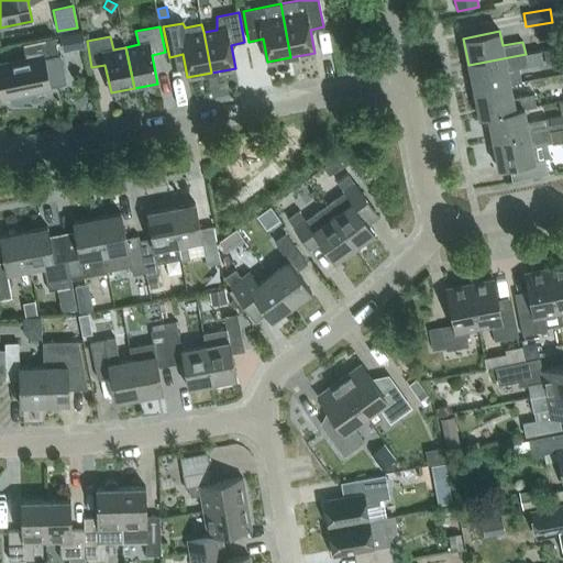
[(0,83),(3,99),(4,99),(4,97),(10,96),(12,103),(24,105),(30,105),(30,103),(29,103),(30,91),(48,87),(48,90),(51,90),(50,87),(52,86),(52,84),(64,81),(59,58),(62,58),(61,54),(58,55),(55,37),(23,44),(26,61),(0,66),(0,83)]
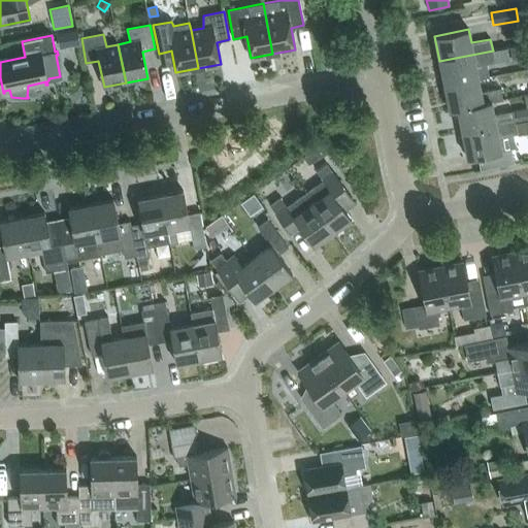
[(439,61),(444,86),(479,78),(490,76),(487,63),(509,59),(506,47),(493,51),(439,61)]
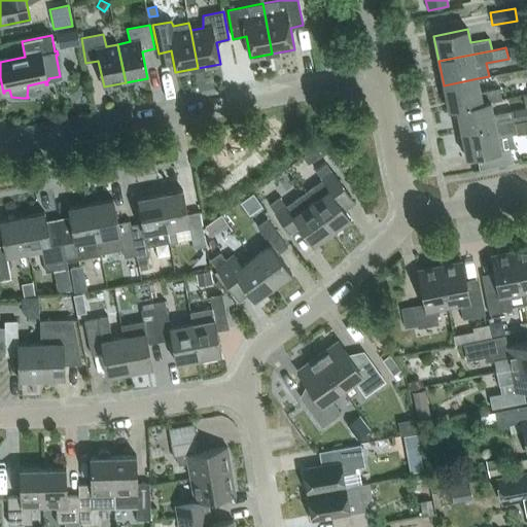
[(490,101),(501,99),(499,88),(480,92),(478,78),(444,85),(449,110),(456,109),(456,108),(490,101)]
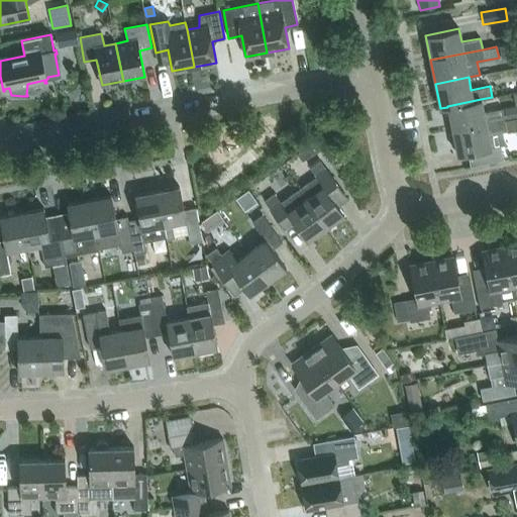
[(505,119),(502,108),(484,112),(481,99),(447,106),(447,107),(452,130),(505,119)]
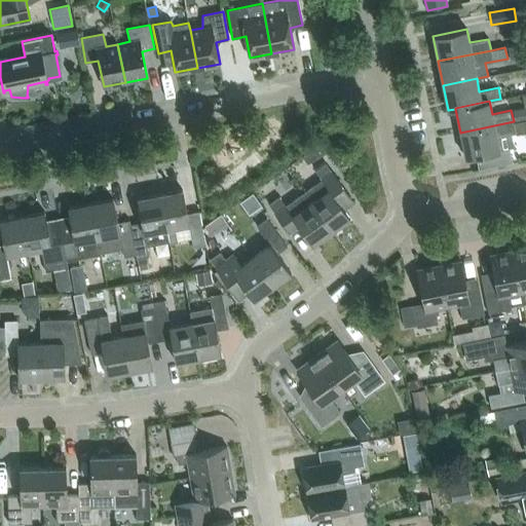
[(525,108),(525,107),(513,110),(516,121),(525,118),(525,108)]
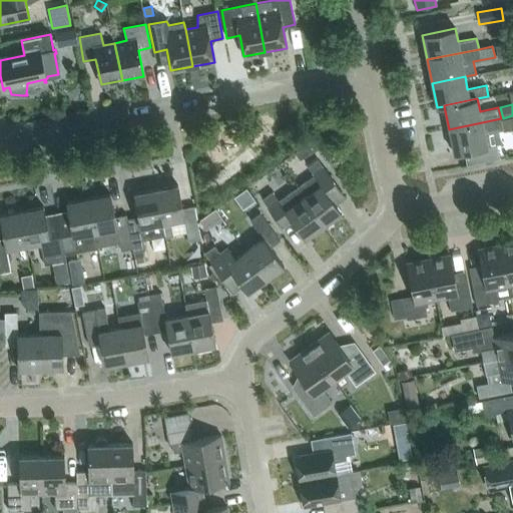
[(503,129),(501,118),(449,129),(454,153),(464,151),(467,163),(499,157),(496,144),(501,143),(499,130),(503,129)]
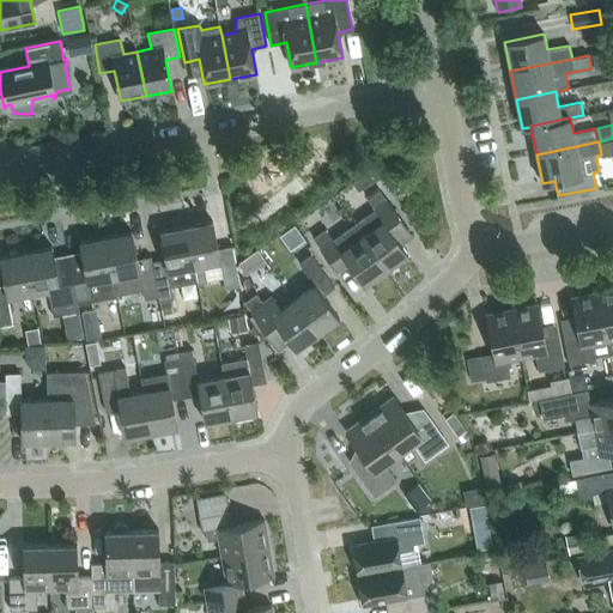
[(370,184),(381,177),(374,167),(363,175),(370,184)]
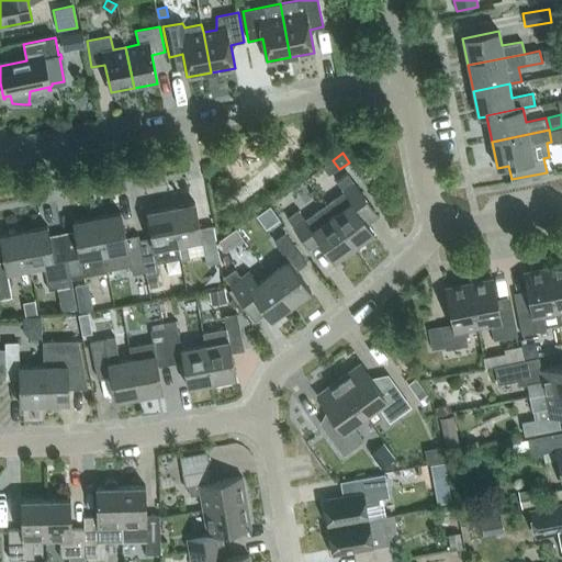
[(326,206),(357,247),(375,233),(361,213),(371,205),(349,176),(339,183),(346,192),(326,206)]
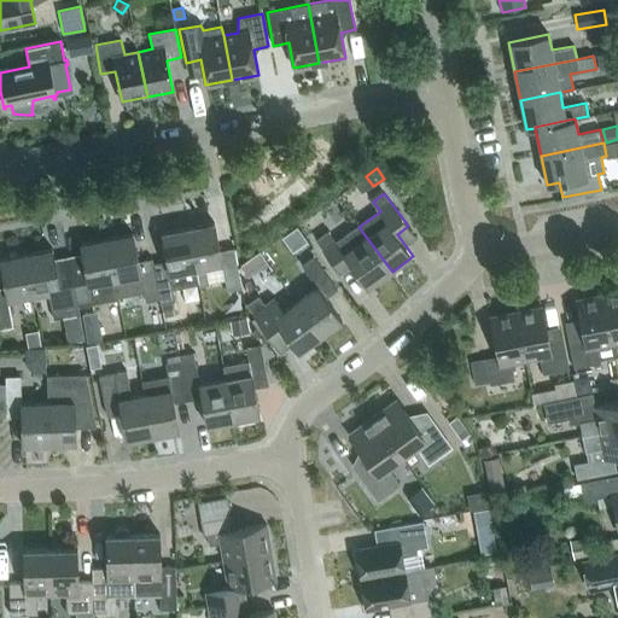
[(191,229),(200,284),(202,289),(211,286),(208,269),(223,266),(228,293),(244,290),(242,283),(239,267),(237,250),(222,252),(217,225),(191,229)]
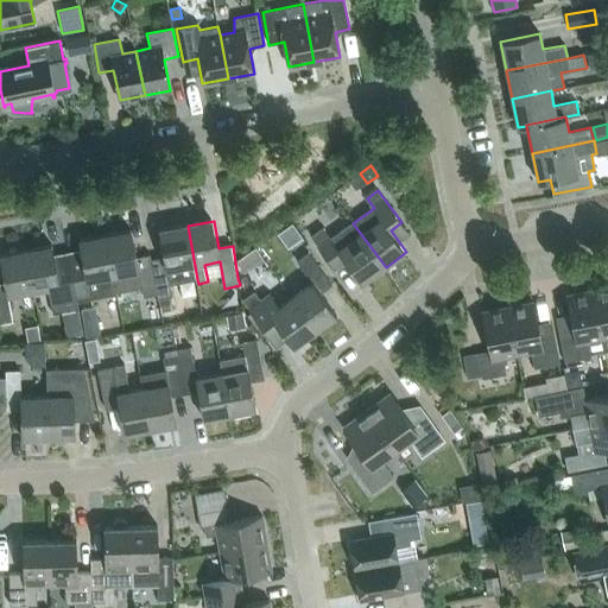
[(365,283),(386,267),(353,223),(334,239),(325,228),(314,238),(337,270),(349,261),(365,283)]
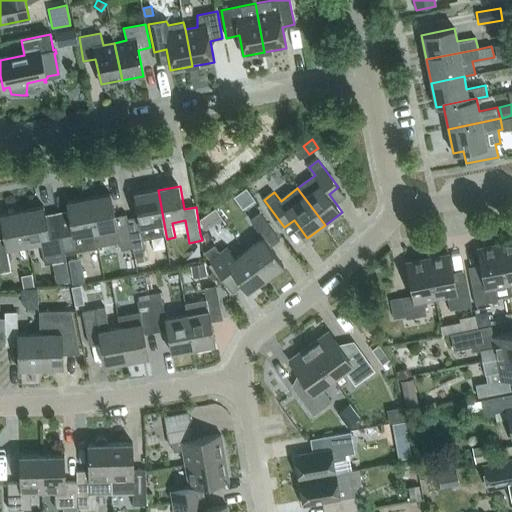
[(145,239),(166,235),(158,190),(135,194),(139,217),(128,219),(127,219),(133,249),(134,253),(142,251),(147,250),(145,239)]
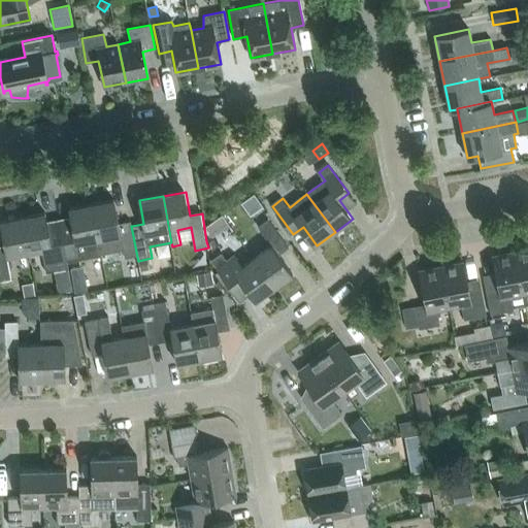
[(125,259),(137,257),(131,226),(132,226),(131,222),(119,224),(114,200),(91,205),(98,240),(101,255),(124,251),(125,259)]
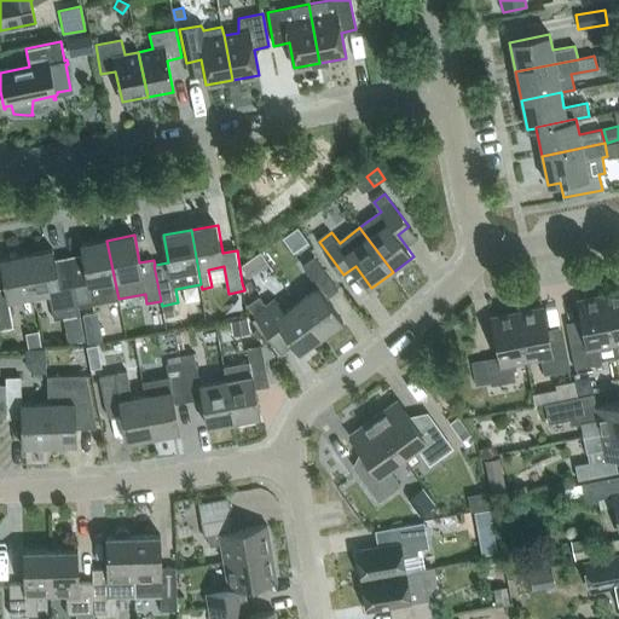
[(87,278),(74,281),(79,306),(119,299),(115,282),(106,241),(81,244),(87,278)]
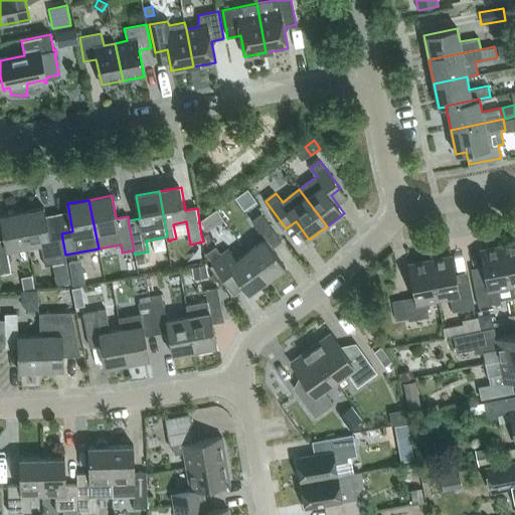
[(65,254),(61,233),(60,228),(48,231),(44,207),(22,211),(29,246),(39,244),(43,267),(66,263),(65,254)]
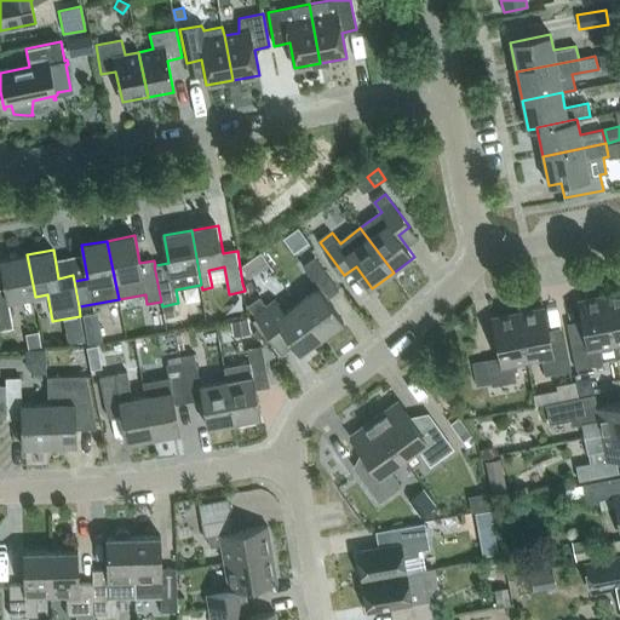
[(27,254),(0,259),(6,288),(0,288),(0,329),(13,328),(9,302),(35,297),(27,254)]
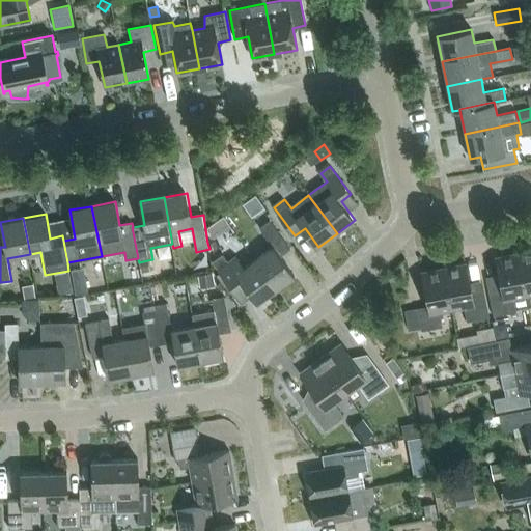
[(256,259),(277,288),(296,276),(281,256),(291,249),(271,220),(259,228),(273,247),(256,259)]
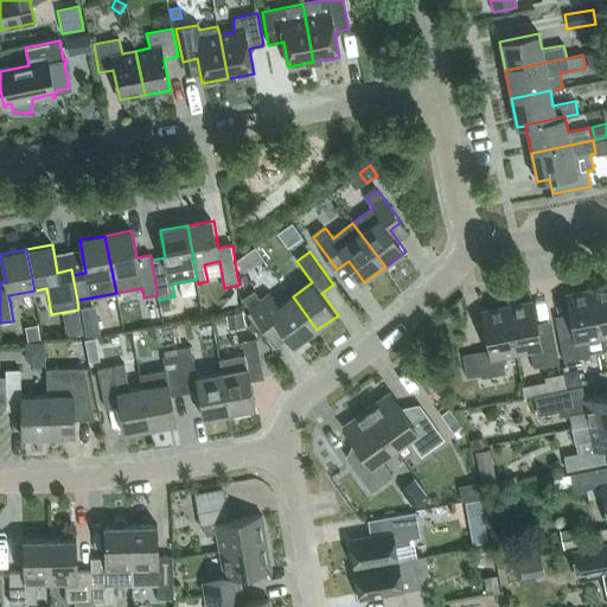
[(237,278),(251,267),(244,256),(235,262),(237,278)]
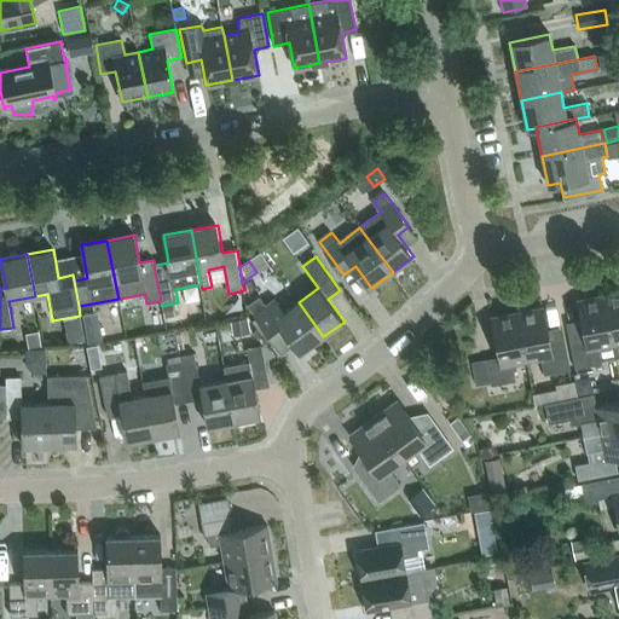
[(618,294),(605,298),(614,345),(617,358),(618,357),(618,294)]
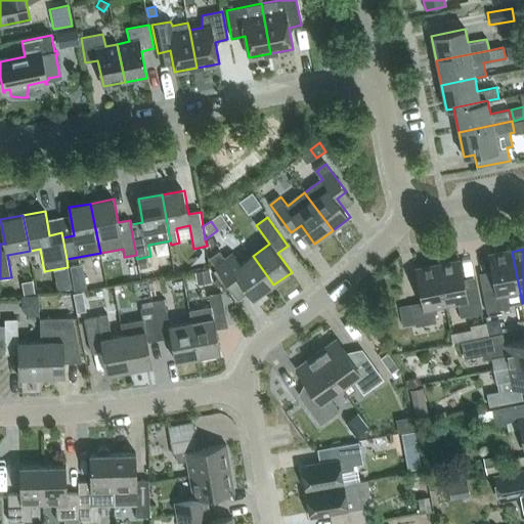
[(254,299),(273,285),(253,256),(242,264),(232,252),(225,257),(220,251),(210,259),(230,287),(241,279),(254,299)]
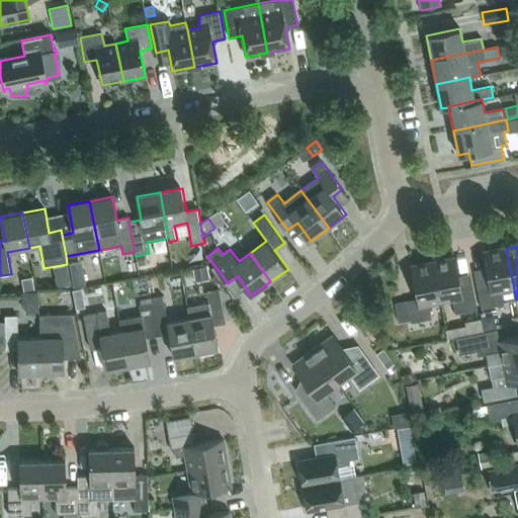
[(516,299),(514,288),(506,249),(484,253),(490,284),(479,286),(484,309),(504,305),(504,301),(516,299)]
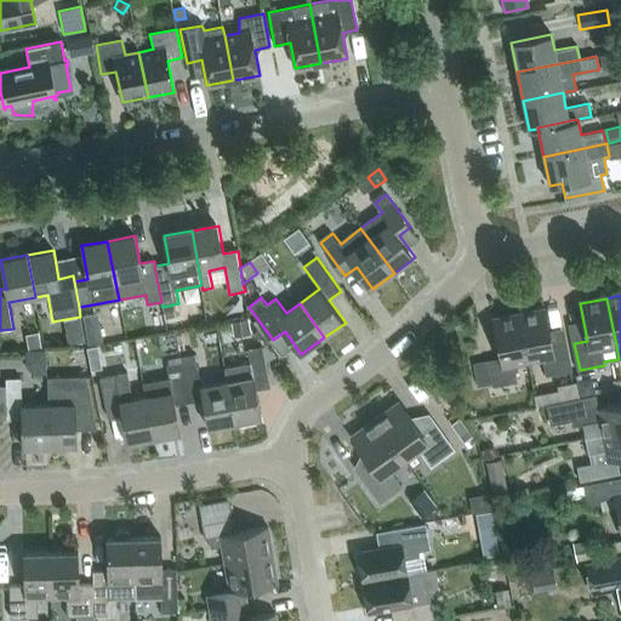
[(172,305),(163,307),(165,319),(175,317),(172,305)]
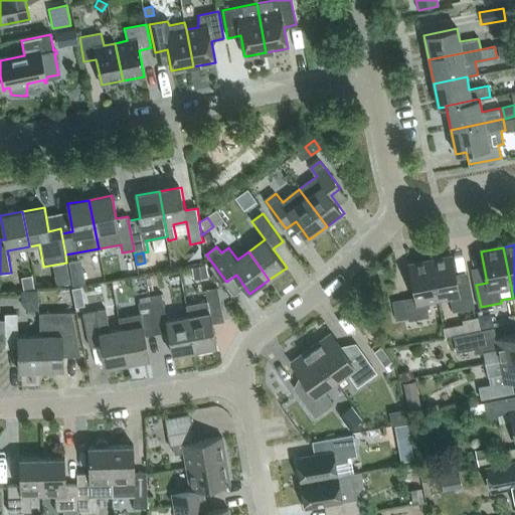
[(470,282),(458,285),(453,256),(430,261),(438,300),(451,298),(454,312),(475,308),(470,282)]
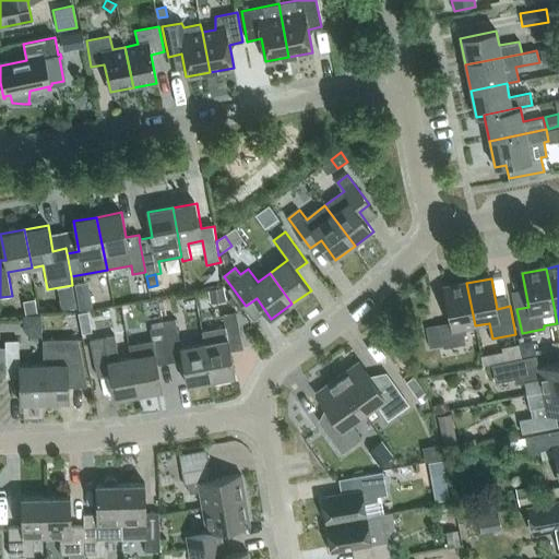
[(463,329),(475,325),(466,283),(444,287),(451,322),(439,324),(443,348),(466,344),(463,329)]
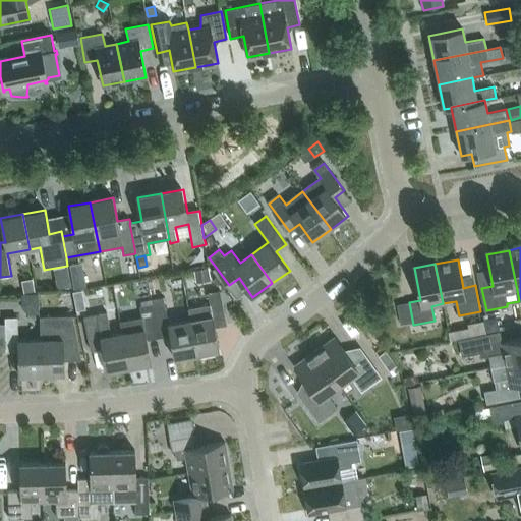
[(81,265),(70,268),(74,290),(85,288),(81,265)]
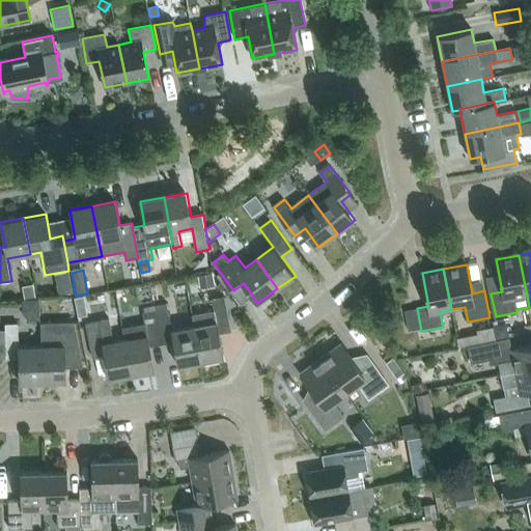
[(214,284),(212,273),(197,275),(199,287),(214,284)]
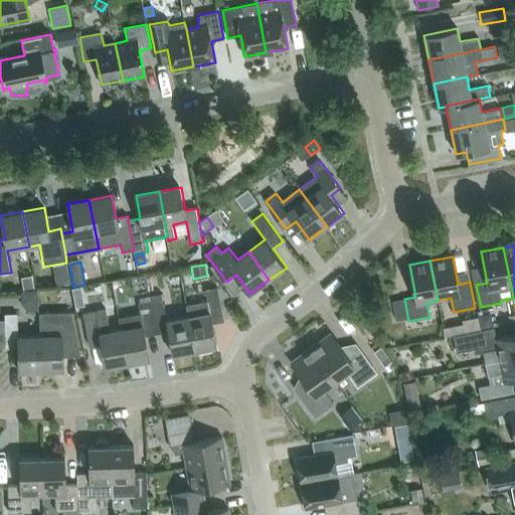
[(187,318),(193,352),(214,348),(210,322),(222,320),(216,290),(204,292),(206,303),(185,306),(187,318)]
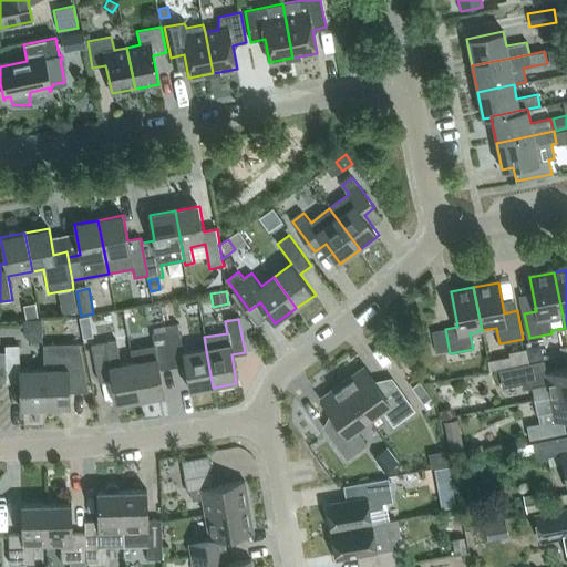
[(41,320),(23,321),(23,333),(30,341),(41,340),(41,320)]
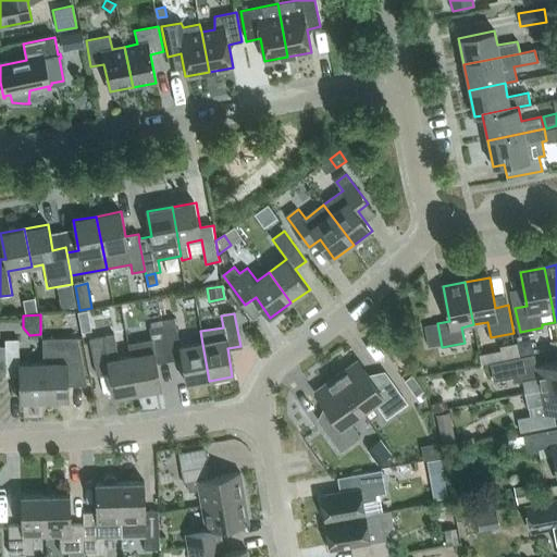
[(161,325),(162,331),(166,358),(180,356),(185,385),(209,381),(202,344),(178,347),(175,329),(173,318),(161,320),(161,325)]
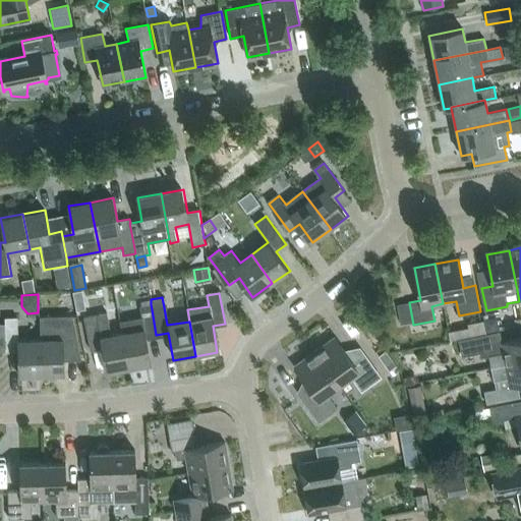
[(156,335),(152,309),(151,304),(138,307),(140,317),(118,322),(120,333),(126,368),(150,364),(145,337),(156,335)]
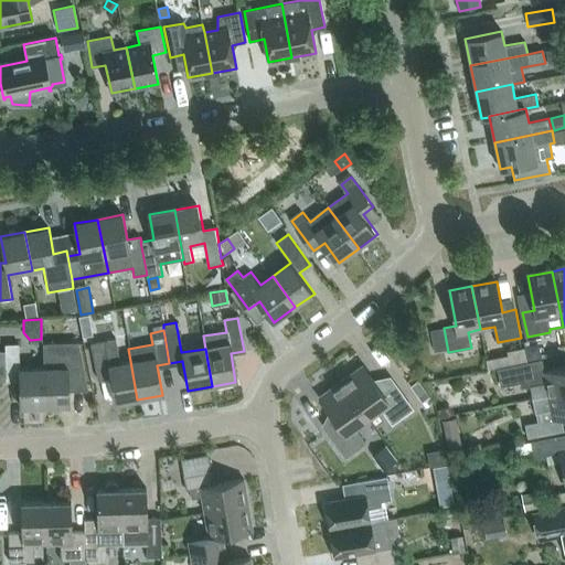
[(137,400),(130,361),(119,363),(115,339),(89,343),(95,376),(108,374),(114,404),(137,400)]
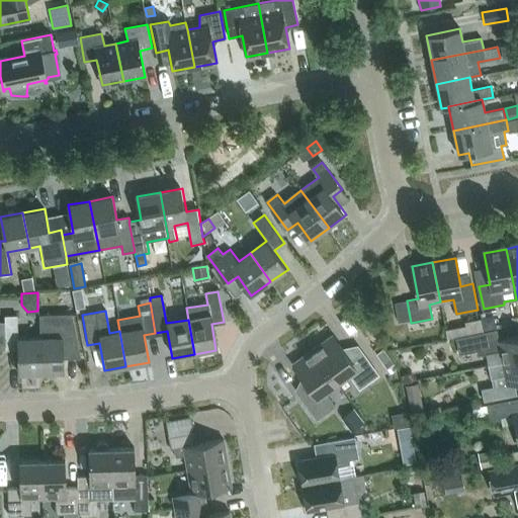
[(39,315),(39,338),(40,373),(65,372),(64,358),(80,357),(72,314),(39,315)]
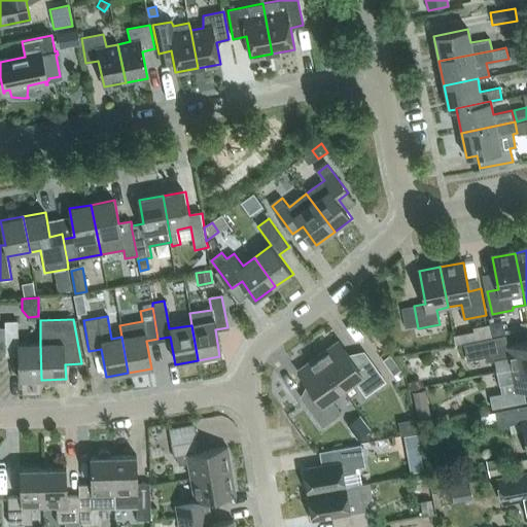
[(41,380),(40,344),(19,345),(18,321),(5,321),(6,356),(19,355),(20,380),(41,380)]
